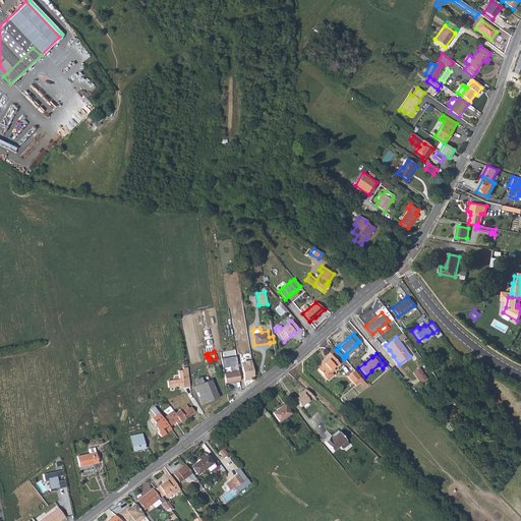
[(338,362),(330,354),(326,357),(328,359),(316,368),(323,375),(327,380),(333,373),(331,371),(334,369),(332,367),(338,362)]
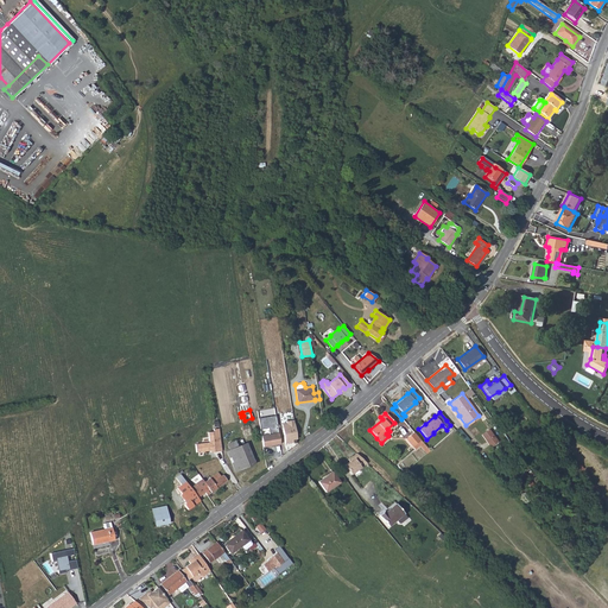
[(276,416),(258,418),(260,430),(267,429),(268,435),(261,436),(263,447),(280,444),(276,416)]
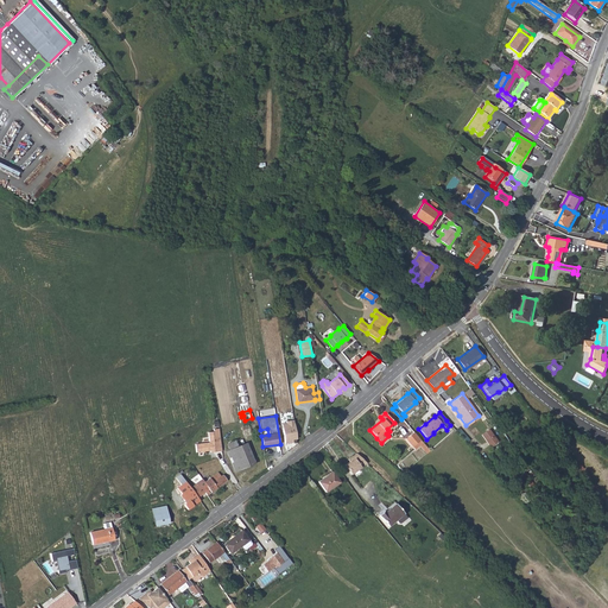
[(298,439),(295,419),(286,422),(287,424),(283,424),(285,443),(293,442),(293,439),(298,439)]
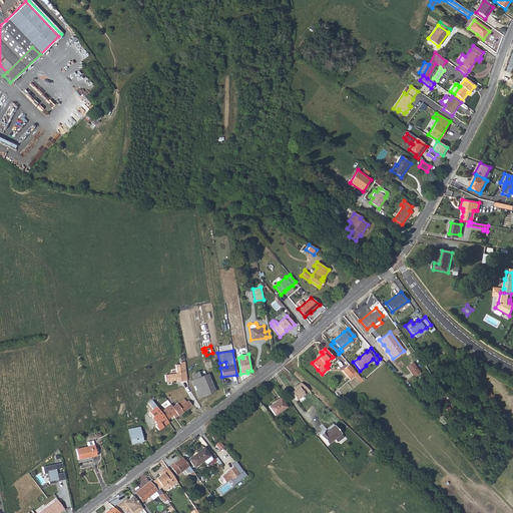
[(186,380),(184,361),(180,361),(180,363),(175,364),(176,373),(164,374),(165,381),(177,379),(177,381),(186,380)]
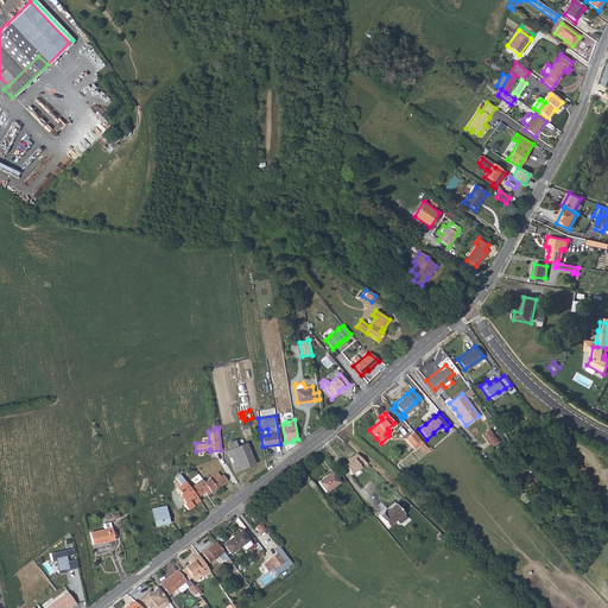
[(496,442),(487,429),(480,435),(489,447),(496,442)]
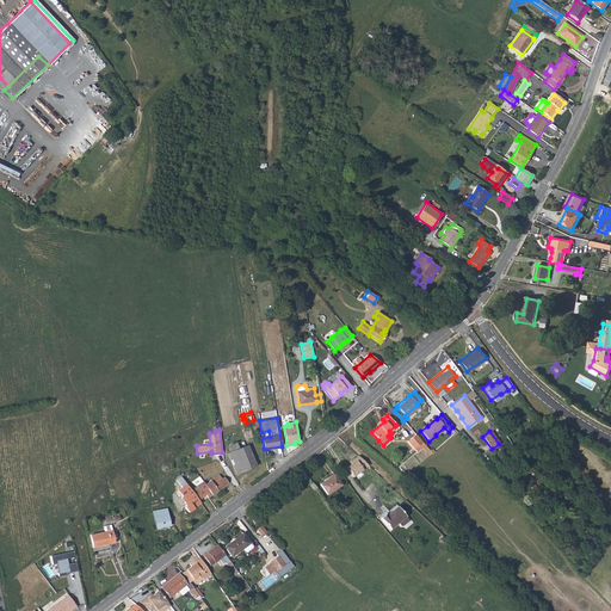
[(414,449),(423,443),(415,434),(407,442),(414,449)]
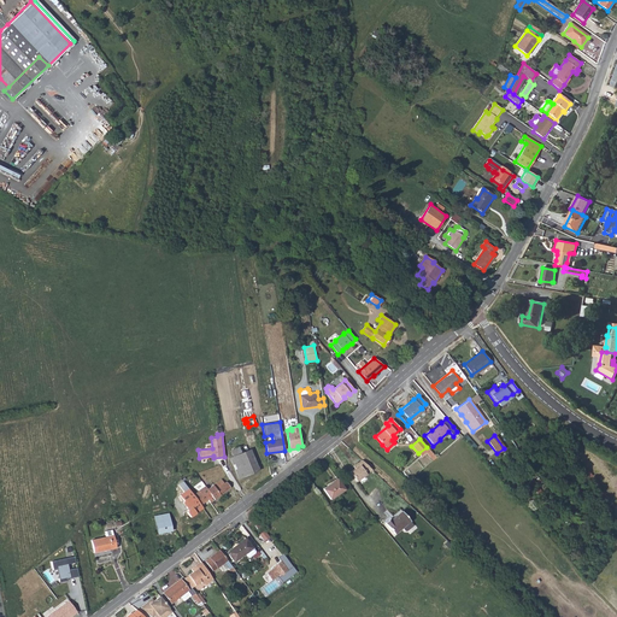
[(258,446),(250,450),(258,469),(265,465),(258,446)]
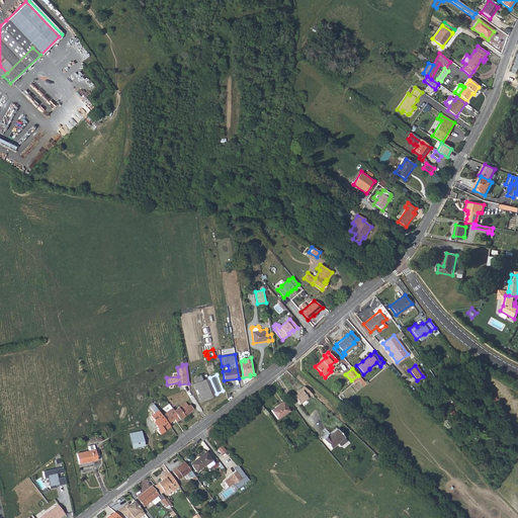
[(194,383),(193,384),(200,402),(218,395),(217,394),(209,377),(200,381),(198,376),(192,378),(194,383)]
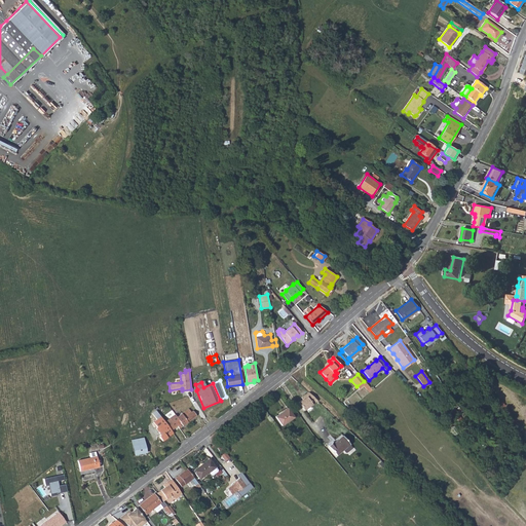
[(297,402),(303,410),(316,401),(309,395),(307,392),(300,398),(302,399),(297,402)]
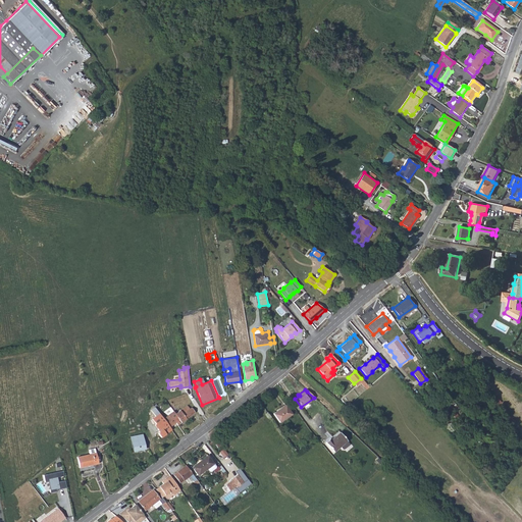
[(187,405),(175,414),(177,417),(179,419),(175,422),(177,425),(195,412),(191,408),(190,409),(187,405)]
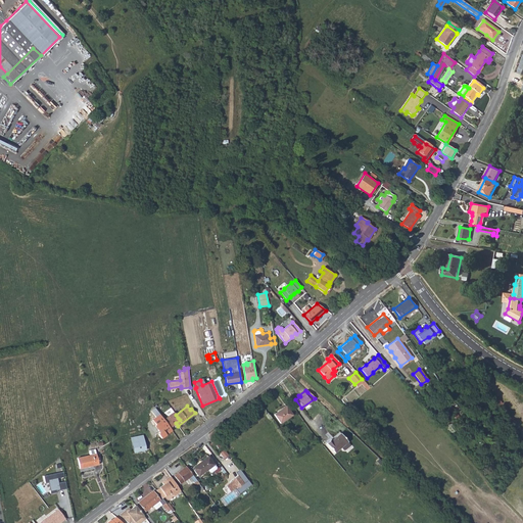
[(292,416),(286,407),(274,414),(280,423),(292,416)]
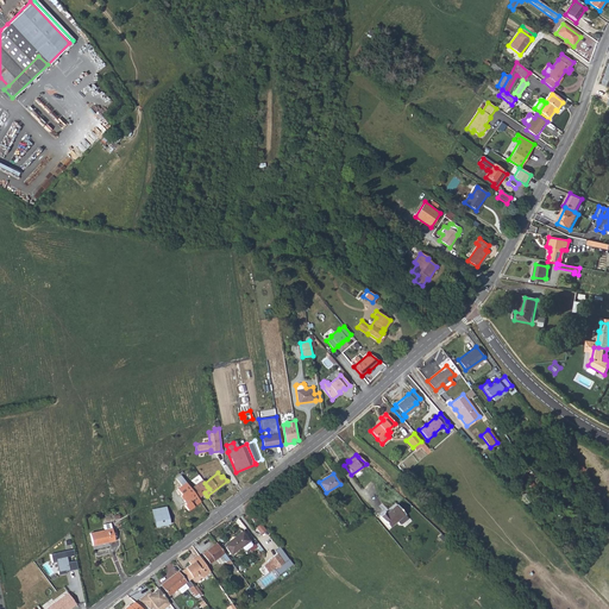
[(198,498),(205,493),(209,489),(207,487),(205,483),(202,479),(190,489),(186,482),(186,483),(200,502),(200,501),(198,498)]
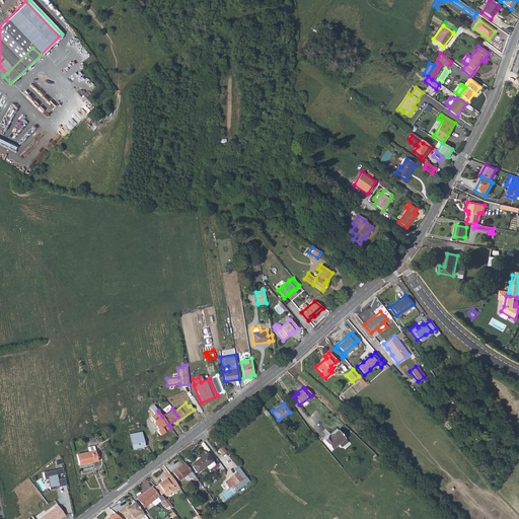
[(160,435),(170,428),(158,412),(151,417),(153,420),(148,424),(154,433),(156,431),(160,435)]
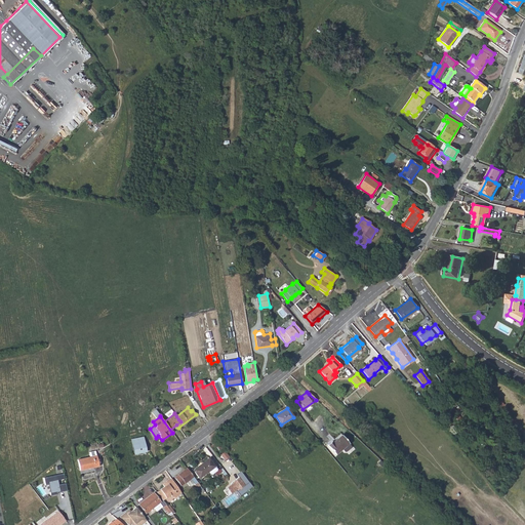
[(347,443),(339,435),(331,443),(329,442),(325,446),(335,455),(340,449),(344,451),(346,452),(351,447),(347,443)]
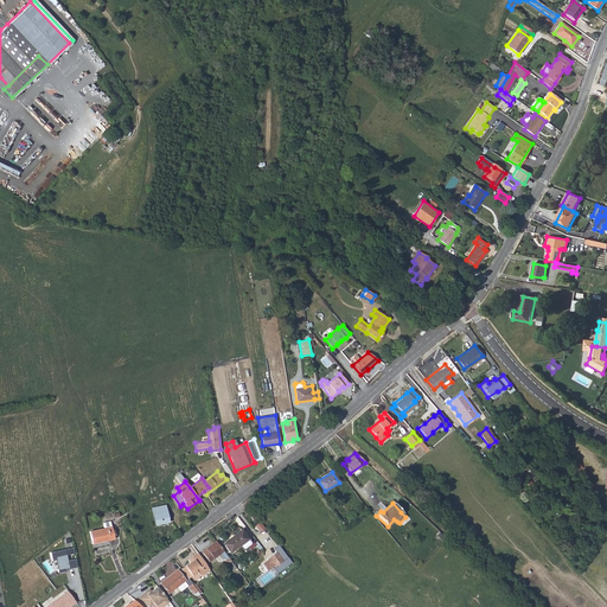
[(165,505),(151,509),(154,525),(168,522),(165,505)]
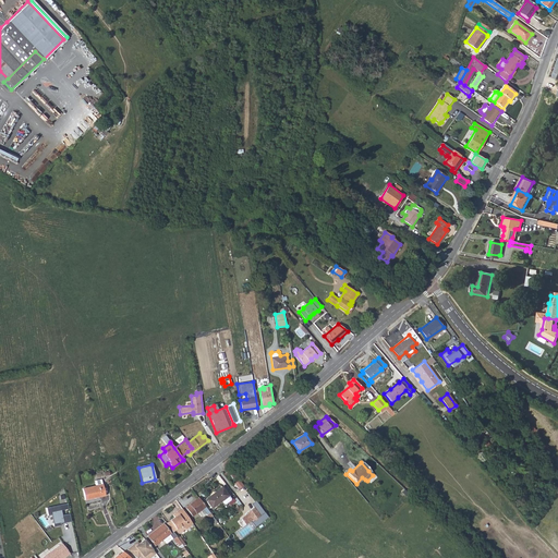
[(96,485),(82,488),(85,500),(105,496),(100,480),(94,481),(96,485)]
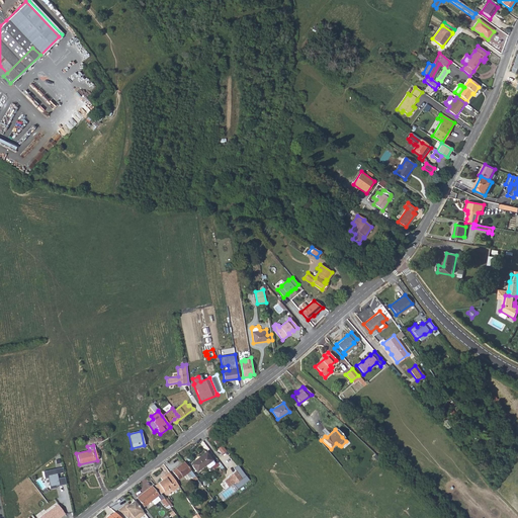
[(211,459),(205,452),(190,463),(196,471),(205,464),(211,459)]
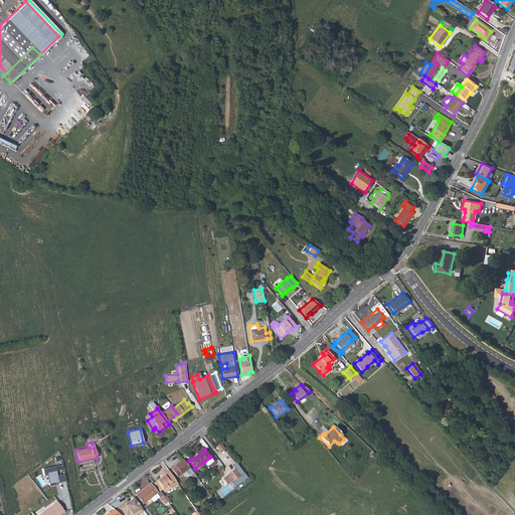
[(197,484),(200,481),(183,459),(175,465),(175,466),(171,468),(177,477),(182,473),(184,475),(188,472),(197,484)]
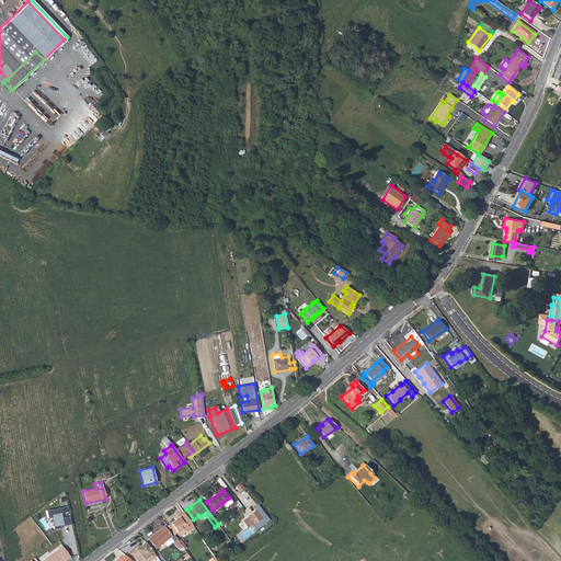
[(256,503),(252,506),(254,510),(248,513),(248,515),(241,521),(247,526),(252,523),(253,523),(251,524),(255,529),(270,519),(265,514),(261,517),(259,515),(263,512),(256,503)]
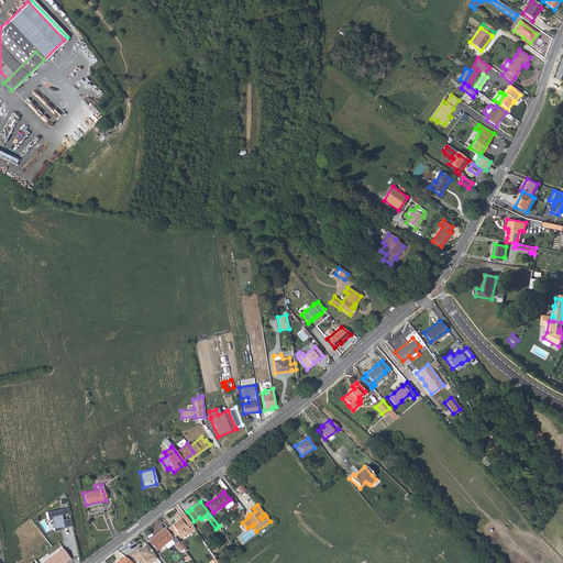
[(68,510),(67,508),(46,512),(47,519),(52,519),(54,528),(53,528),(54,531),(61,530),(59,527),(63,527),(63,528),(72,526),(68,510)]
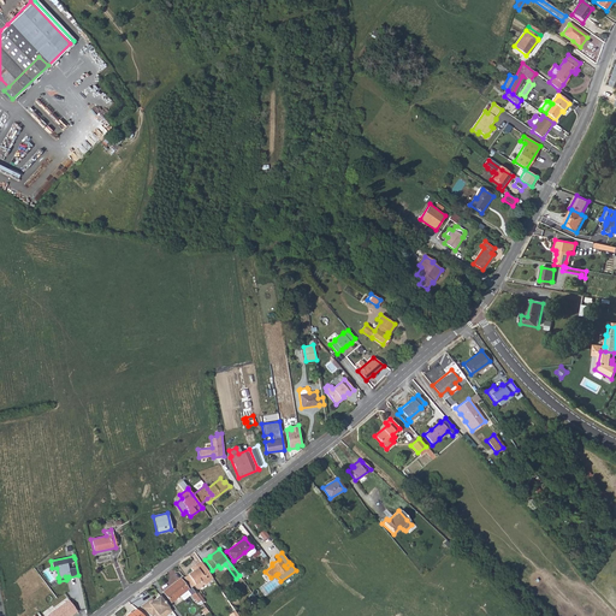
[(206,582),(213,578),(201,561),(195,566),(196,568),(193,570),(188,574),(195,584),(201,580),(201,582),(206,582)]
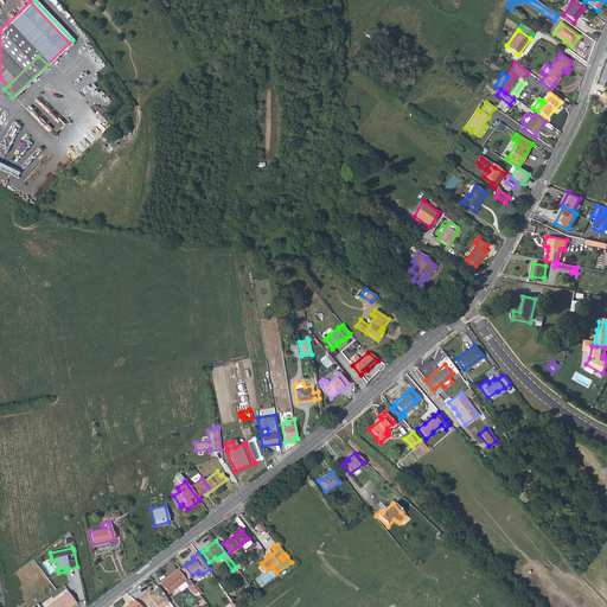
[(185,566),(180,569),(189,579),(192,575),(185,566)]
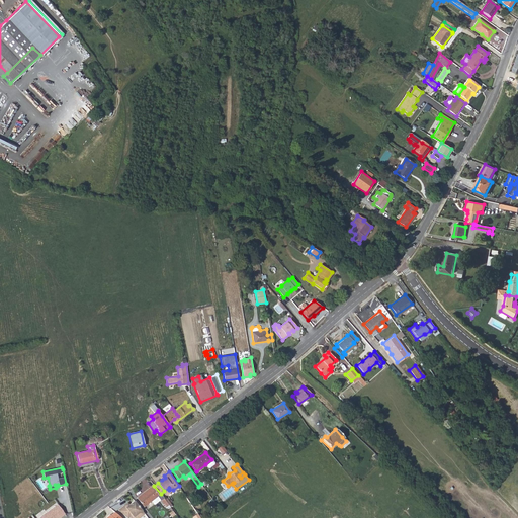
[(151,500),(154,504),(158,502),(161,500),(164,504),(167,502),(161,494),(154,486),(154,484),(137,498),(144,506),(151,500)]
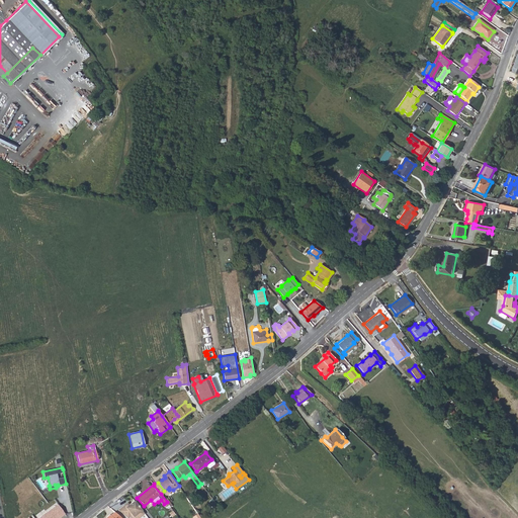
[(138,517),(145,513),(134,500),(128,504),(125,507),(124,505),(118,510),(127,517),(130,516),(130,517),(138,517)]
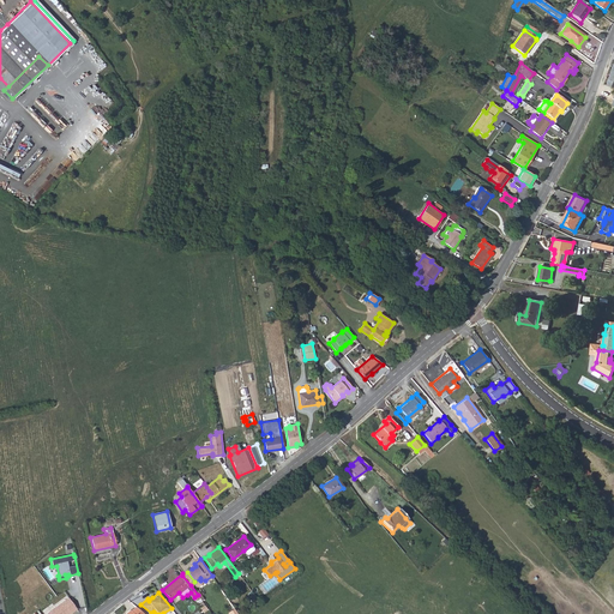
[(55,609),(48,613),(71,613),(76,611),(67,599),(54,608),(55,609)]
